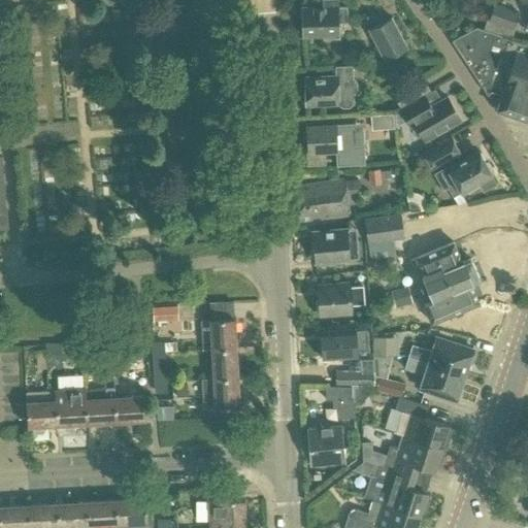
[(302,7),(303,36),(324,35),(324,38),(338,38),(338,23),(348,22),(348,6),(338,6),(337,0),(334,0),(323,0),(324,7),(302,7)]
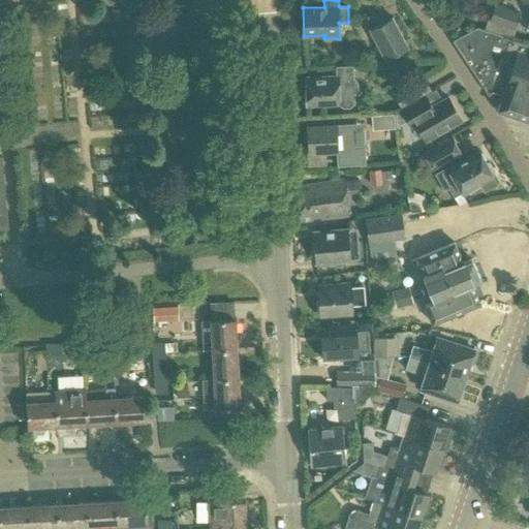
[(485,29),(512,38),(517,28),(515,27),(520,12),(495,4),(491,20),(488,19),(485,29)]
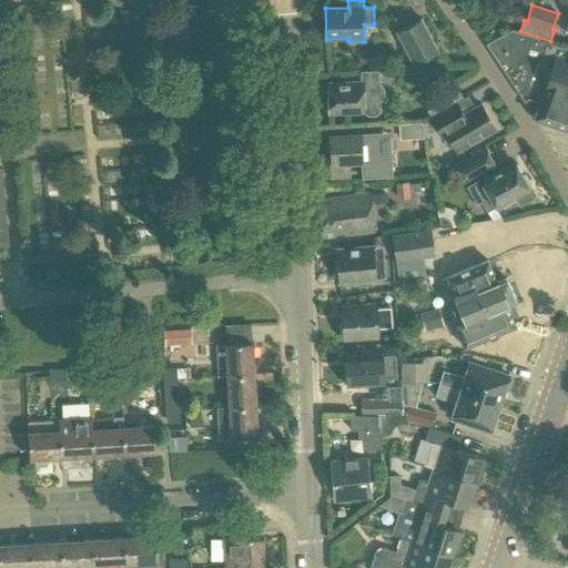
[(396,31),(414,64),(438,51),(422,18),(396,31)]
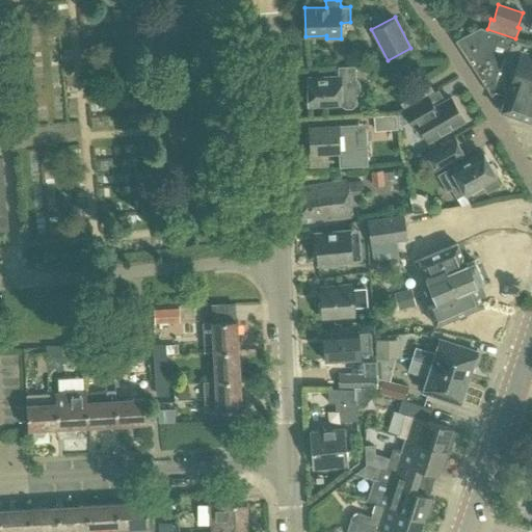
[(515,38),(487,29),(480,27),(455,41),(491,95),(505,99),(502,109),(531,118),(531,55),(524,53),(528,43),(515,38)]
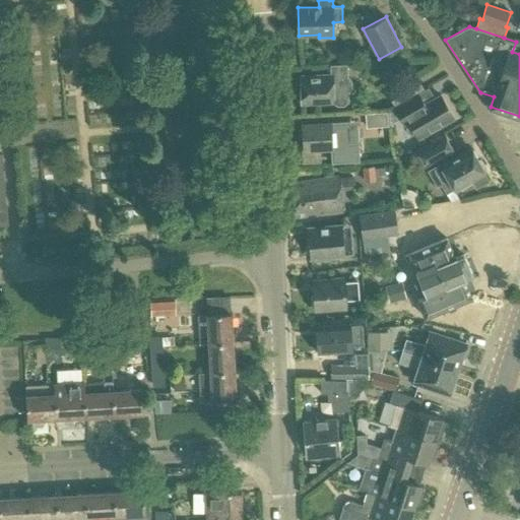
[(300,76),(302,104),(330,102),(335,107),(342,106),(347,101),(347,92),(350,87),(350,80),(346,76),(345,66),(329,67),(329,74),(300,76)]
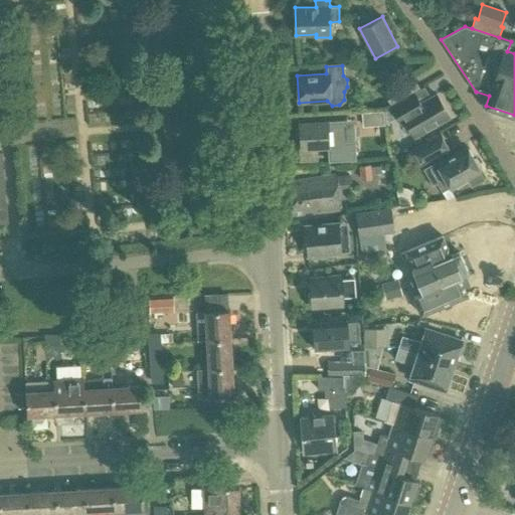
[(416,88),(409,76),(383,93),(390,103),(416,88)]
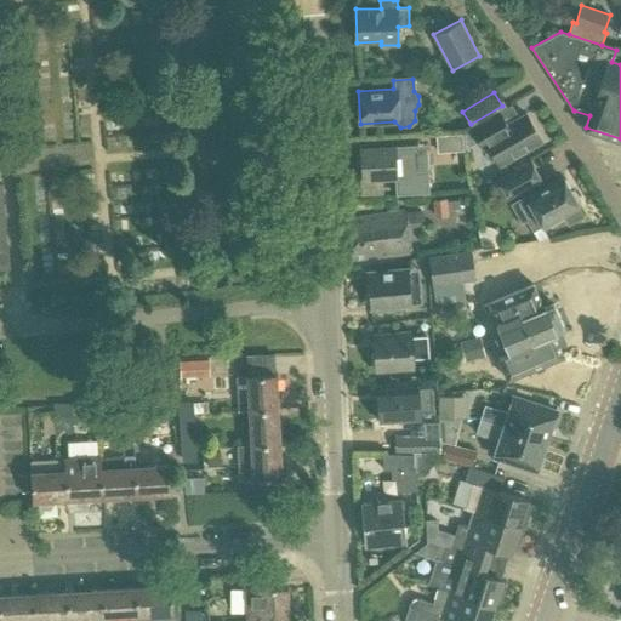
[(471,129),(479,142),(485,138),(501,165),(542,141),(527,114),(501,127),(494,115),(471,129)]
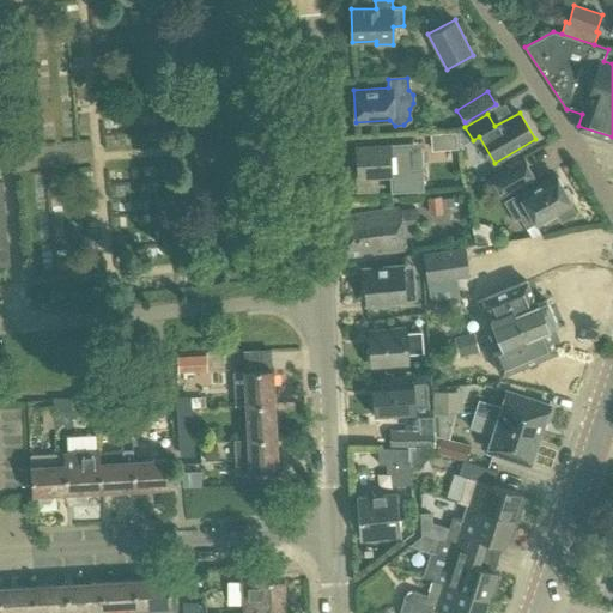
[(456,147),(455,132),(430,134),(431,149),(456,147)]
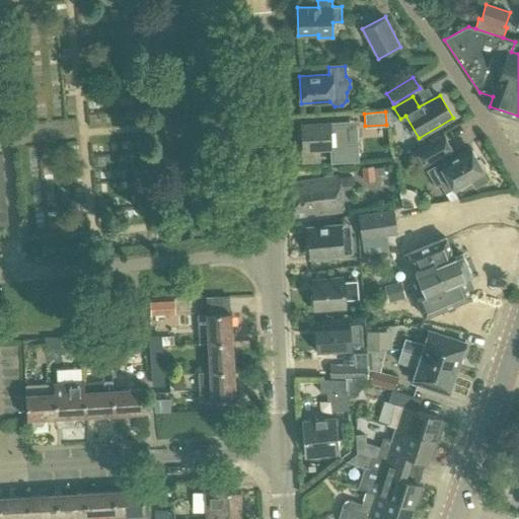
[(302,125),(305,163),(321,162),(320,148),(331,147),(331,145),(343,144),(342,132),(330,133),(329,123),(302,125)]
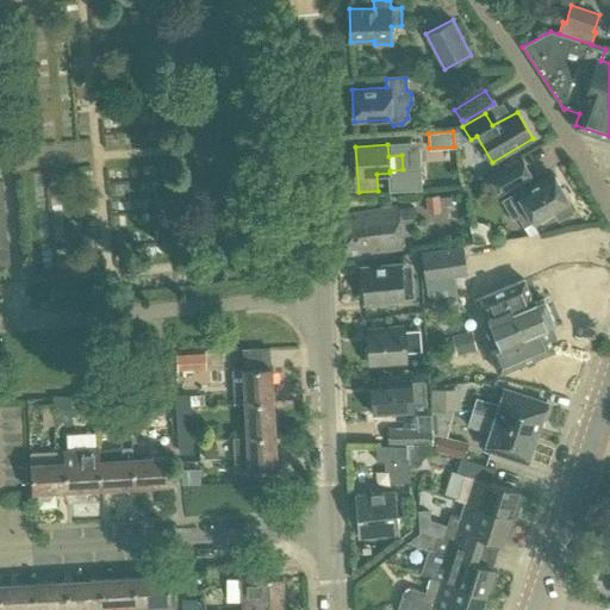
[(490,176),(500,194),(531,176),(522,159),(490,176)]
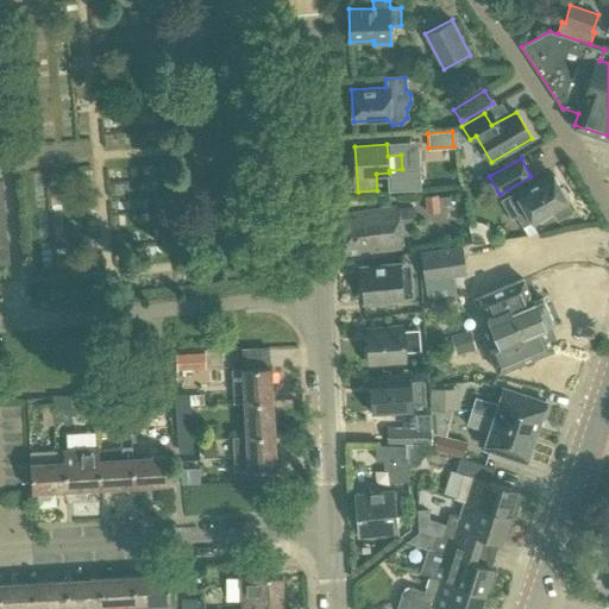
[(503,200),(513,218),(526,211),(533,223),(569,202),(552,175),(532,187),(531,184),(503,200)]
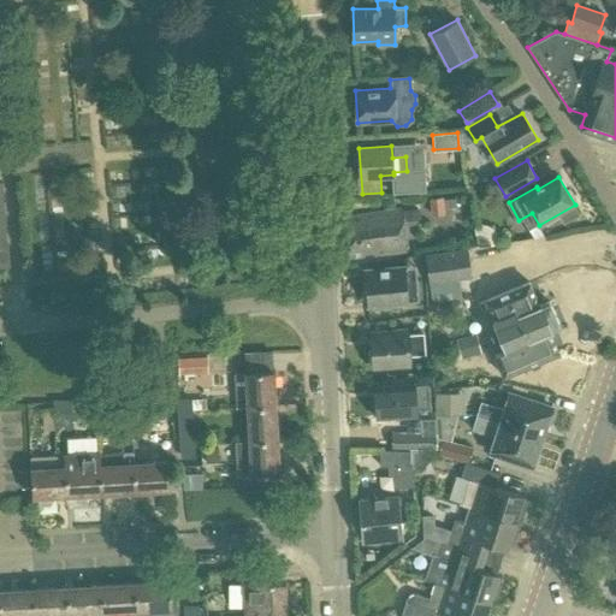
[(0,182),(0,266),(11,266),(9,247),(5,247),(4,235),(7,235),(1,182),(0,182)]
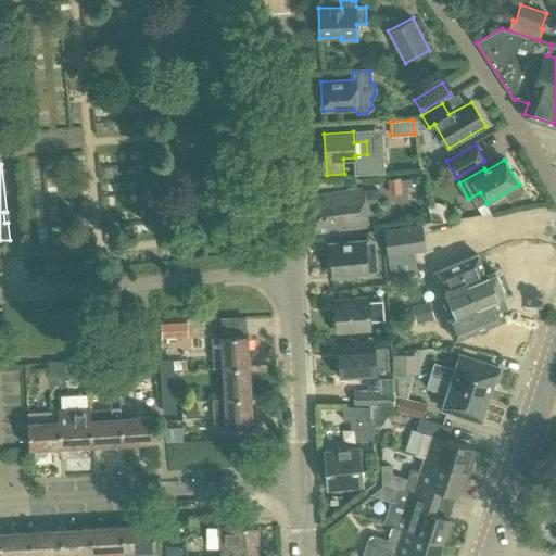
[(373,188),(311,196),(315,229),(368,224),(367,219),(376,218),(373,188)]
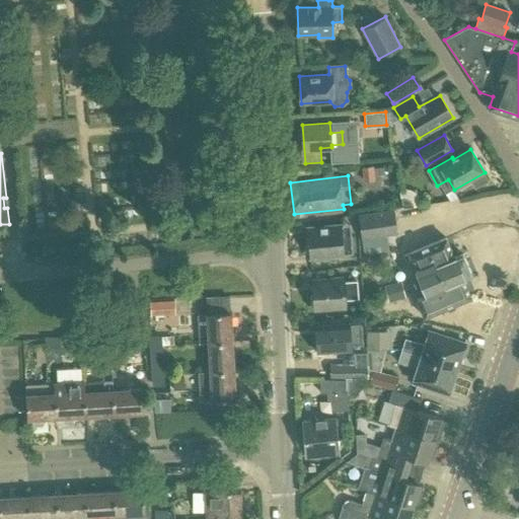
[(362,239),(387,236),(397,234),(393,209),(358,214),(362,239)]
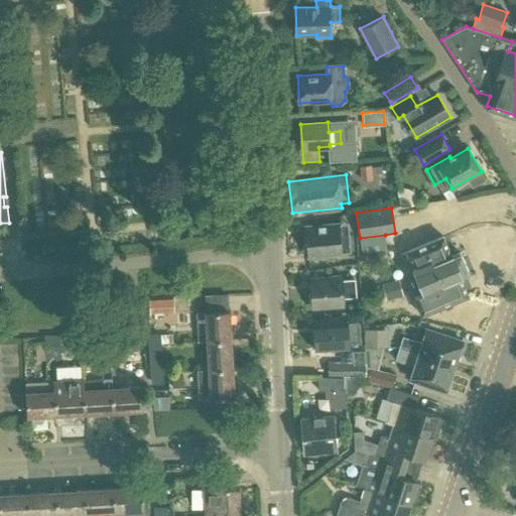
[(305,228),(308,254),(349,251),(347,225),(339,226),(339,225),(305,228)]
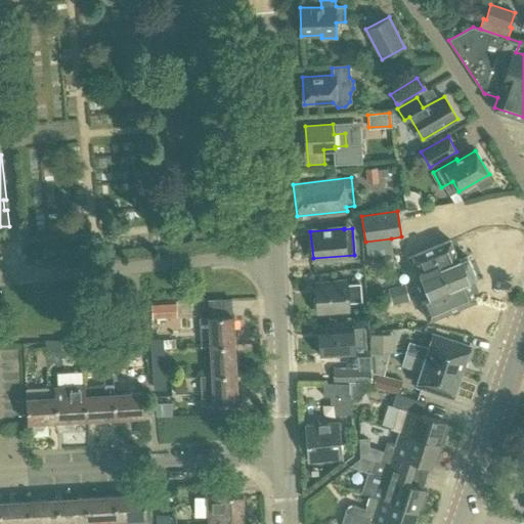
[(391,238),(365,242),(367,257),(393,253),(391,238)]
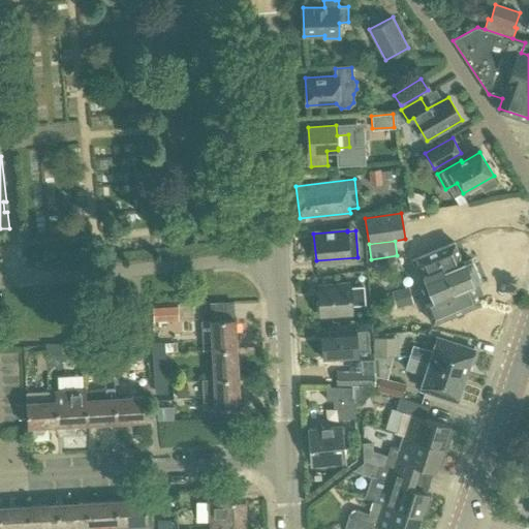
[(416,258),(426,279),(462,263),(453,243),(416,258)]
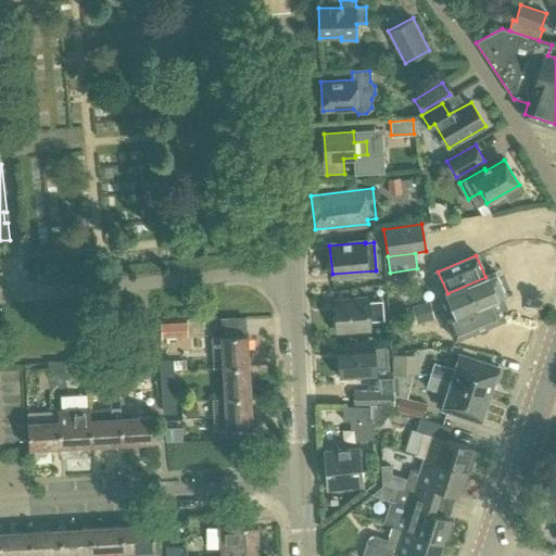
[(456,314),(494,298),(504,293),(495,273),(485,277),(447,293),(449,297),(443,299),(449,312),(454,310),(456,314)]
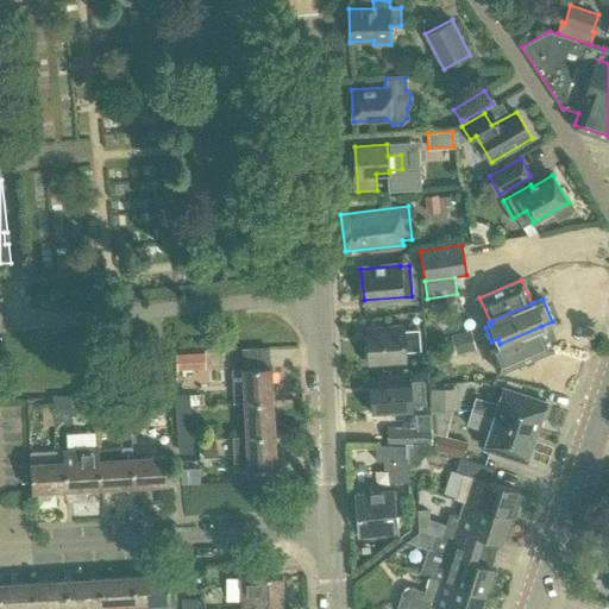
[(366,331),(369,362),(389,359),(389,363),(406,362),(406,353),(420,352),(418,330),(403,331),(403,325),(387,326),(387,330),(366,331)]
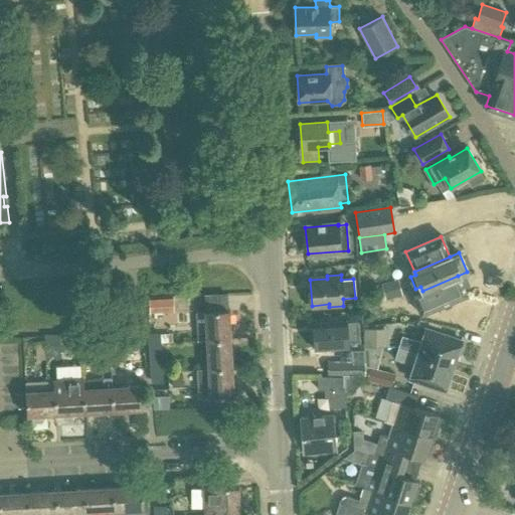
[(458,276),(422,291),(423,293),(413,297),(420,315),(467,295),(458,276)]
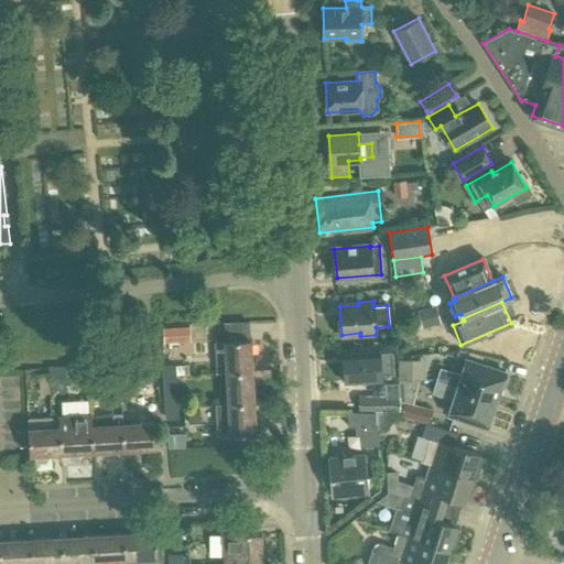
[(423,328),(436,324),(431,307),(419,311),(423,328)]
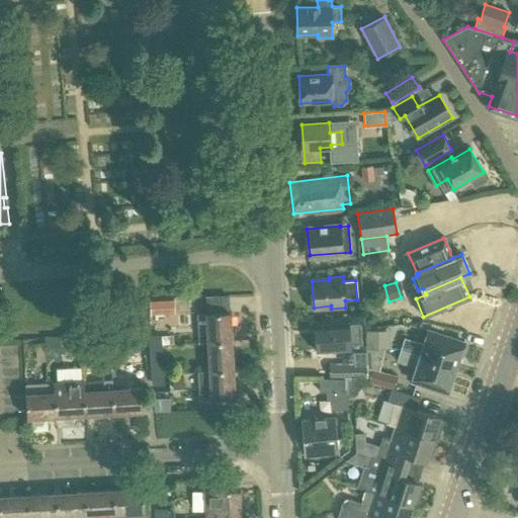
[(150,301),(151,315),(175,314),(174,299),(150,301)]
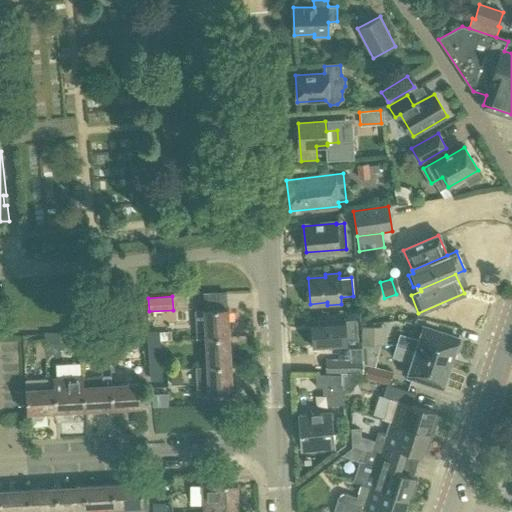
[(206,339),(229,338),(227,309),(196,310),(198,339),(206,339)]
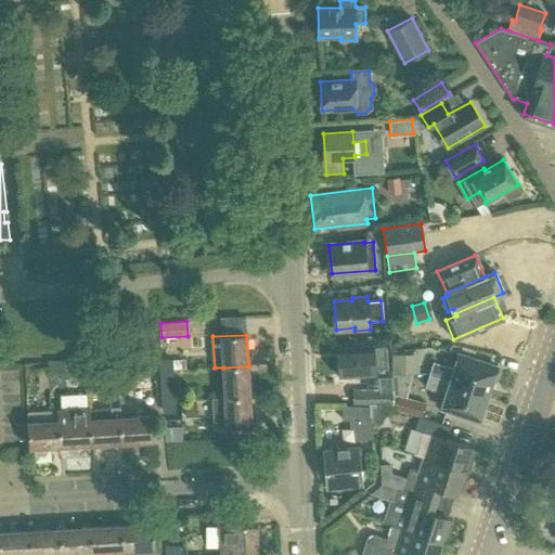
[(388,335),(379,336),(379,345),(389,345),(388,335)]
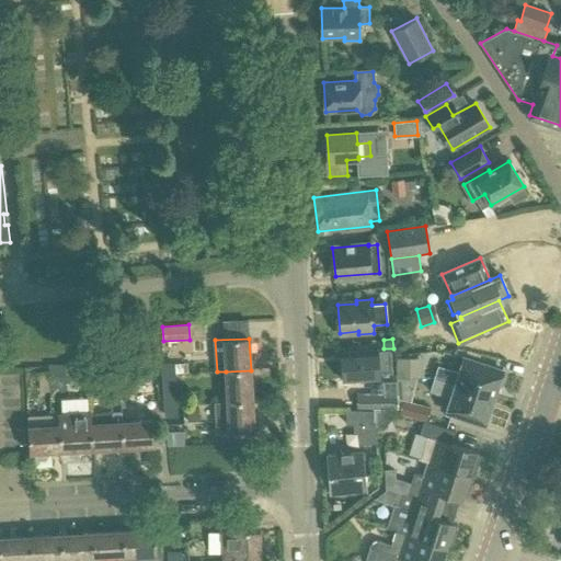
[(341,351),(343,381),(379,378),(378,374),(392,373),(390,351),(377,352),(377,348),(341,351)]
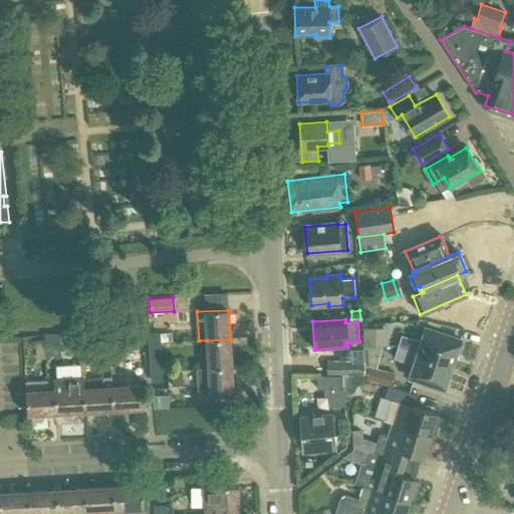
[(362,327),(363,345),(387,345),(387,327),(362,327)]
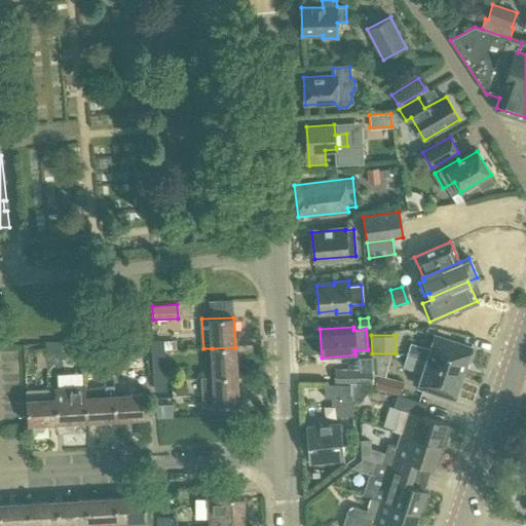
[(407,355),(462,372),(471,347),(434,336),(429,349),(411,343),(407,355)]
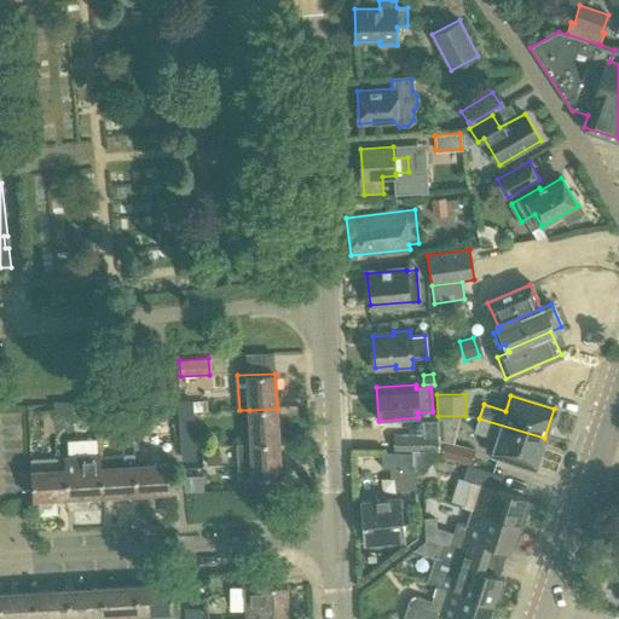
[(169,398),(161,398),(161,414),(171,412),(169,398)]
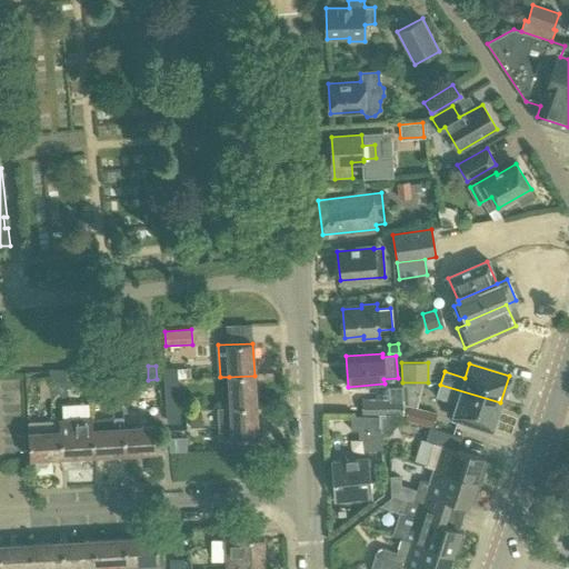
[(89,368),(90,396),(109,396),(107,367),(89,368)]
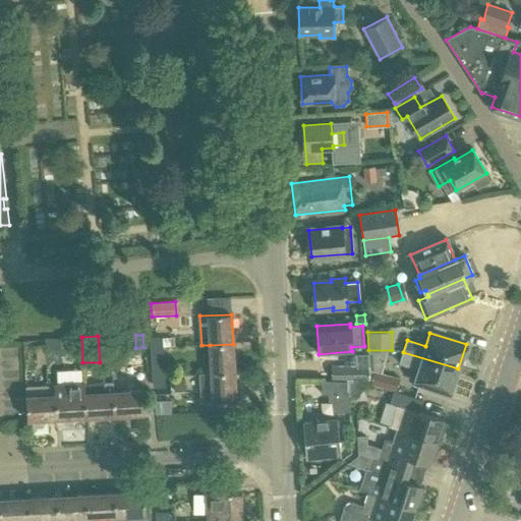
[(103,337),(103,347),(117,346),(117,336),(103,337)]
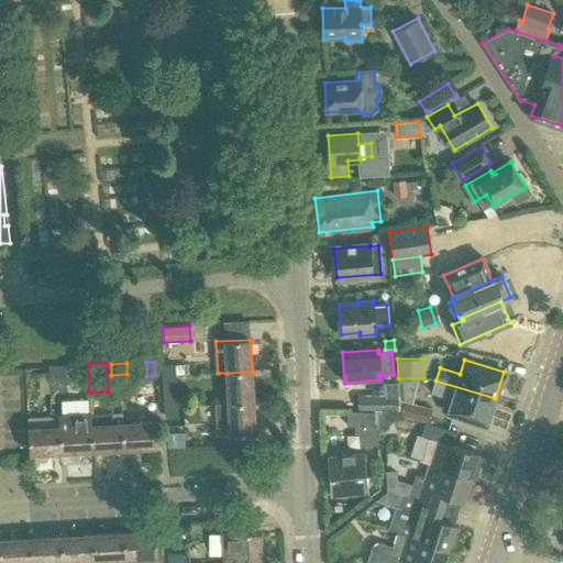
[(163,364),(164,376),(177,376),(176,364),(163,364)]
